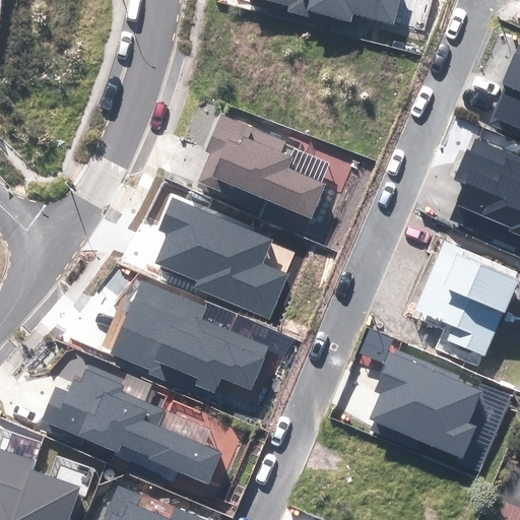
[(393,23),(398,0),(252,0),(252,2),(350,27),(353,13),(393,23)]
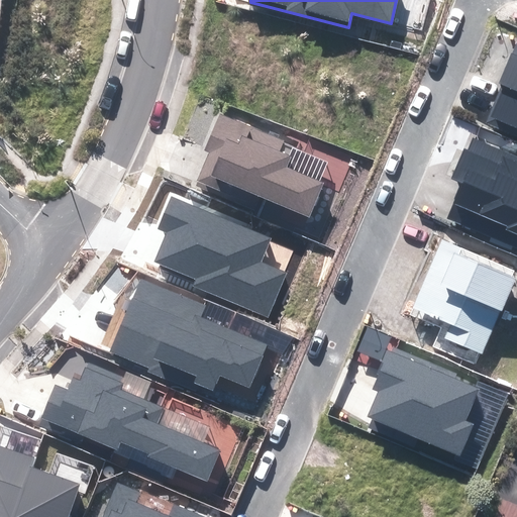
[(516,39),(516,40),(499,84),(501,85),(485,124),(516,137),(516,39)]
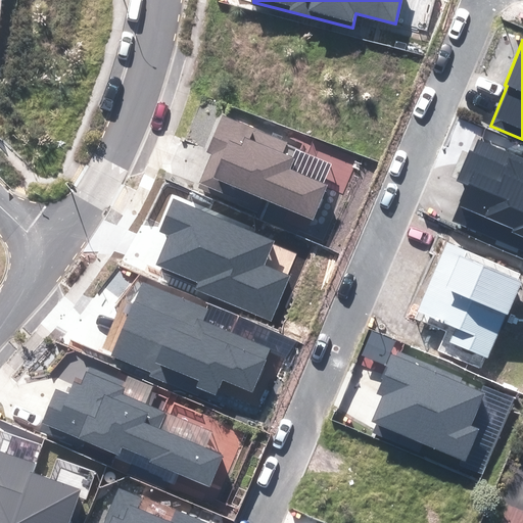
[(262,195),(312,218),(326,186),(289,170),(294,158),(283,153),(288,143),(222,113),(204,153),(210,155),(198,184),(255,208),(262,195)]
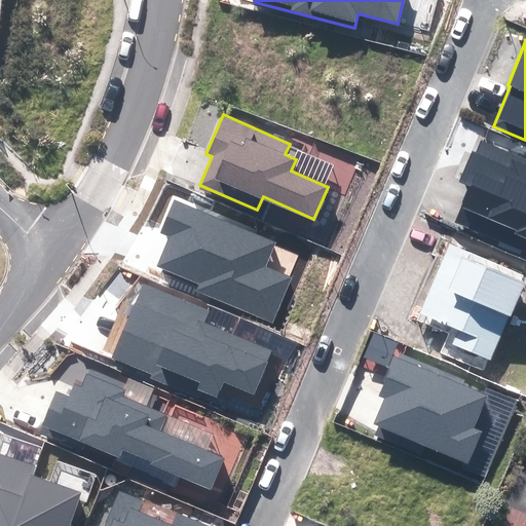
[(460,181),(471,185),(456,221),(525,250),(525,159),(482,141),(476,154),(473,152),(460,181)]
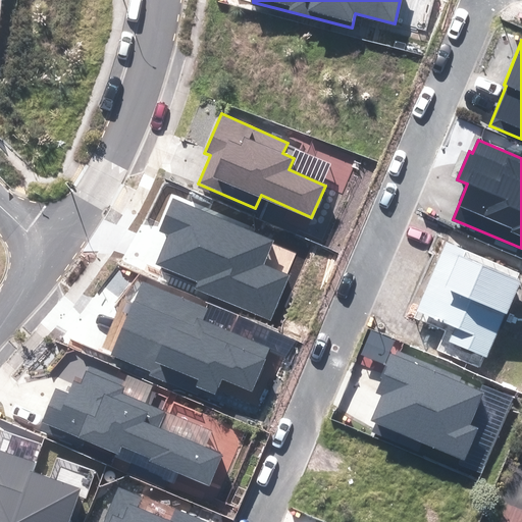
[(264,264),(274,241),(172,198),(159,231),(168,235),(156,264),(198,281),(195,290),(270,321),(290,275),(264,264)]
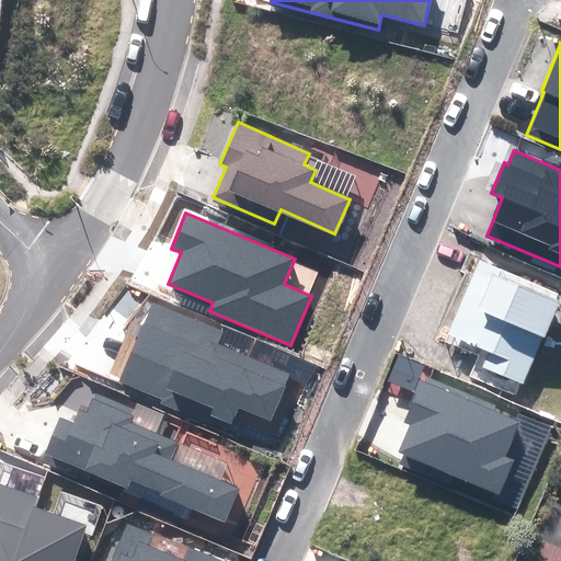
[(482,367),(524,385),(559,304),(556,301),(559,294),(480,259),(447,333),(489,352),(482,367)]
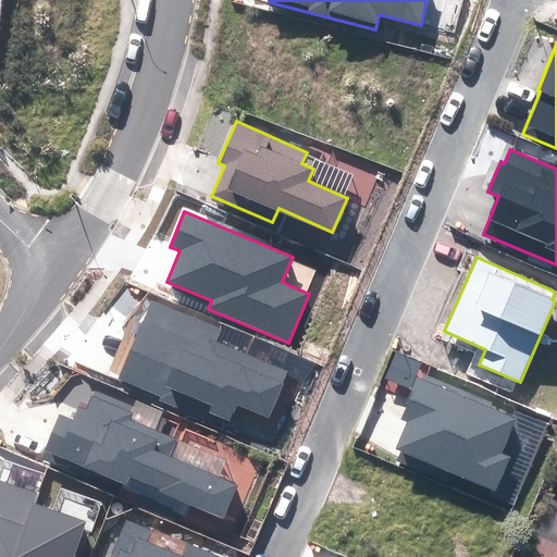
[(224,329),(152,298),(119,378),(161,396),(160,399),(211,421),(214,416),(231,422),(237,405),(270,419),(291,371),(219,341),(224,329)]
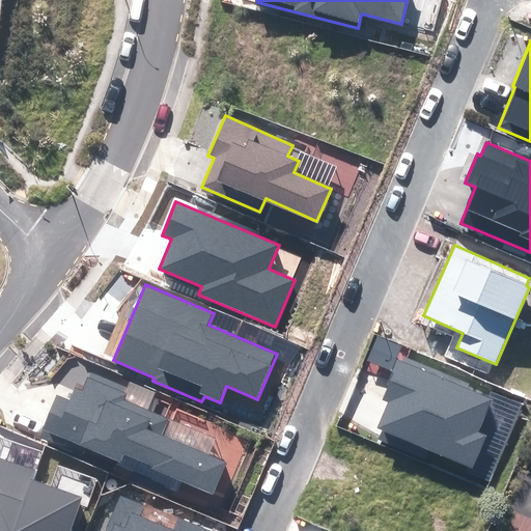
[(428,450),(473,469),(486,437),(477,432),(492,399),(467,390),(469,385),(403,358),(401,362),(397,360),(386,385),(388,386),(382,399),(388,402),(378,427),(383,429),(380,439),(425,457),(428,450)]
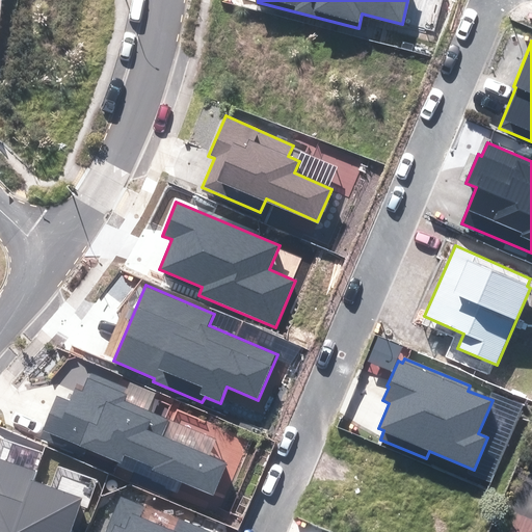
[(127,388),(92,373),(89,379),(88,378),(83,392),(75,389),(70,401),(57,395),(42,431),(122,464),(125,456),(153,468),(152,470),(214,496),(228,463),(163,436),(169,420),(125,401),(128,394),(125,393),(127,388)]
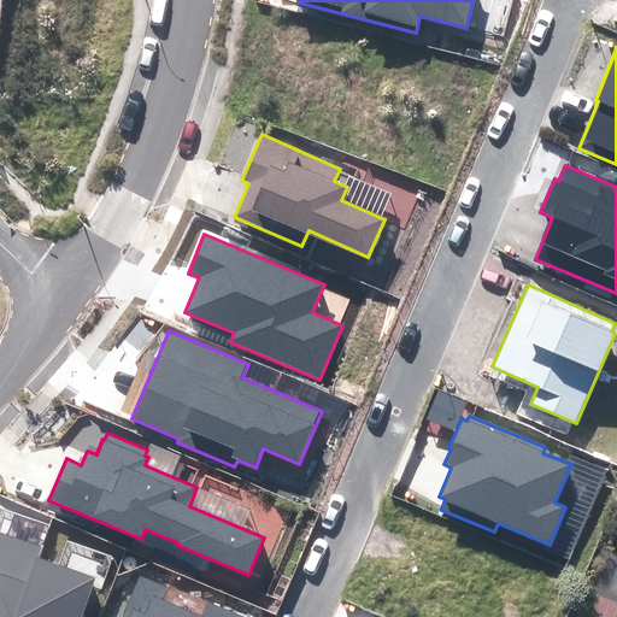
[(0,616),(15,616),(36,556),(40,546),(0,532),(0,616)]
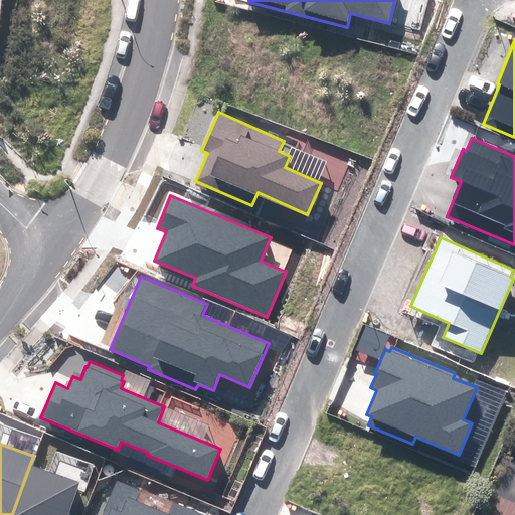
[(69,514),(81,481),(30,464),(12,514),(69,514)]
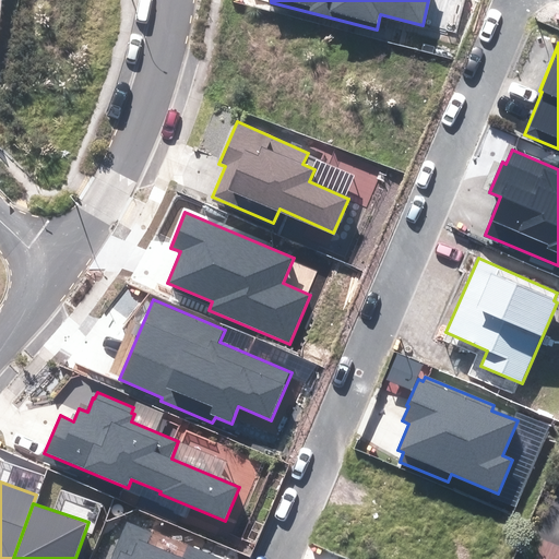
[(224,558),(188,544),(181,558),(146,544),(151,533),(128,523),(111,558),(224,558)]
